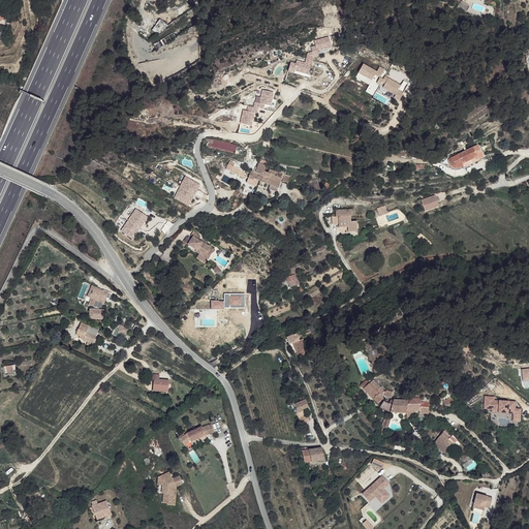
[(468,7),(459,5),(455,12),(466,16),(468,7)]
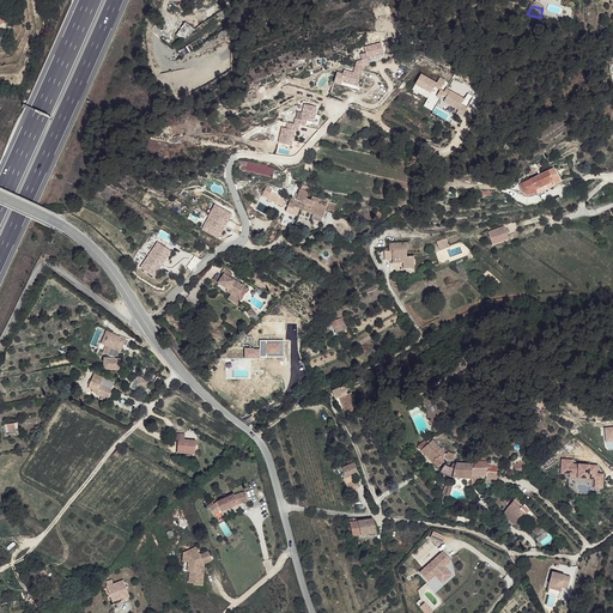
[(184,22),(176,35),(186,41),(194,28),(184,22)]
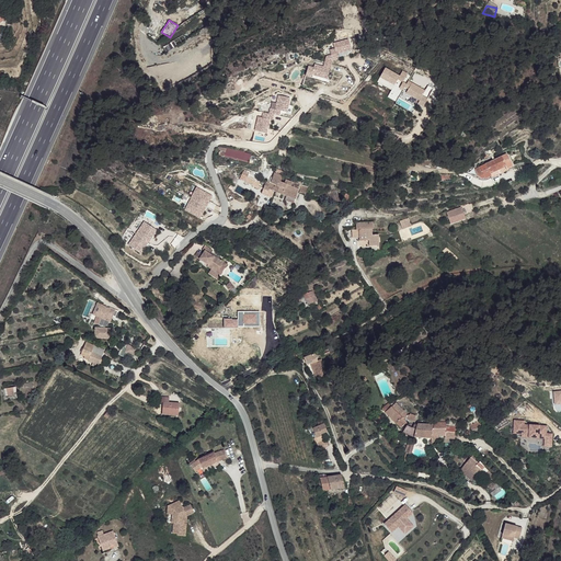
[(231,150),(221,148),(220,150),(222,151),(221,156),(233,159),(248,162),(251,163),(253,155),(231,150)]
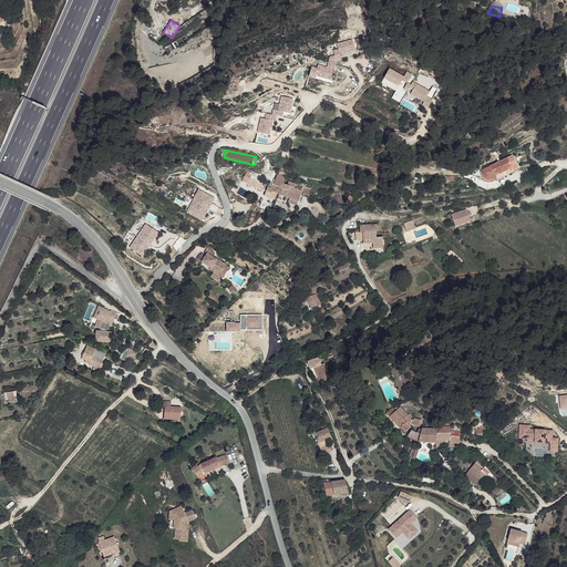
[(522,152),(507,158),(512,168),(516,166),(518,171),(528,165),(522,152)]
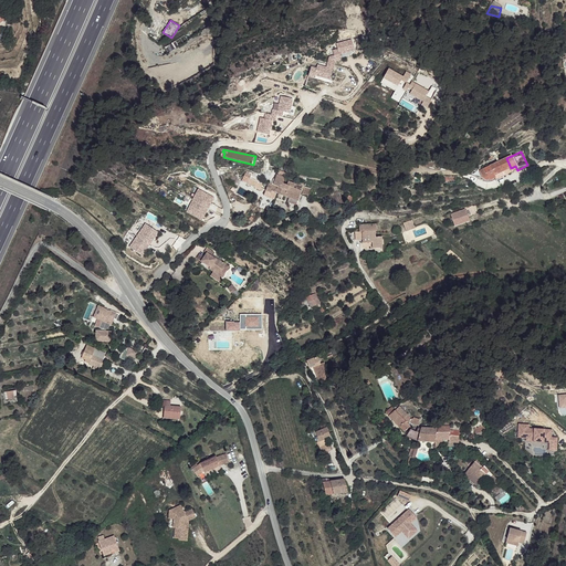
[(506,158),(492,166),(500,179),(509,175),(506,170),(511,168),(506,158)]
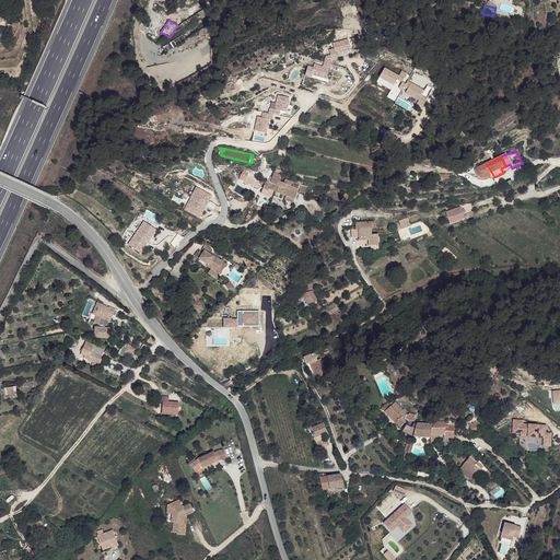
[(249,172),(244,170),(241,179),(257,189),(259,183),(257,182),(248,176),(249,172)]
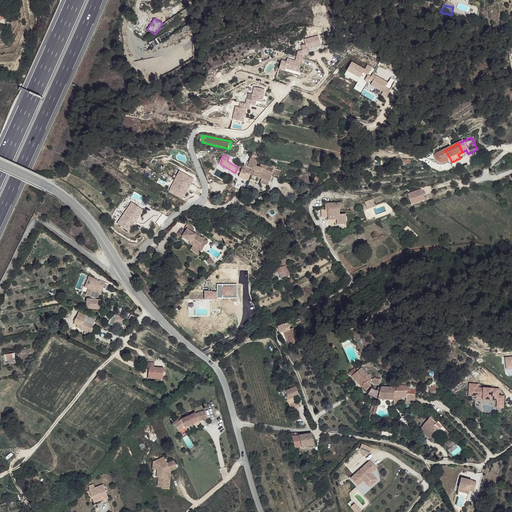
[(236,163),(228,157),(227,161),(235,166),(236,163)]
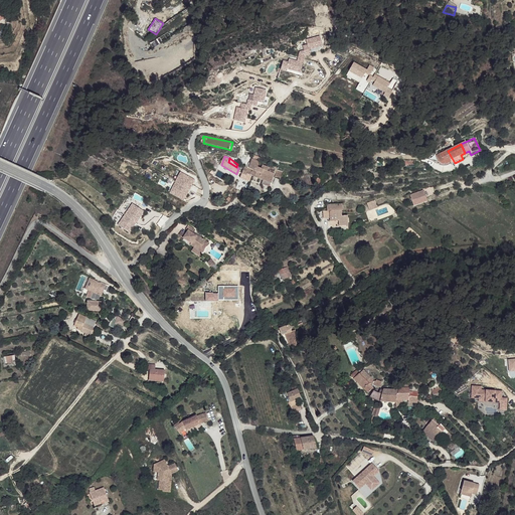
[(242,171),(240,178),(249,181),(252,176),(256,167),(259,167),(260,161),(252,159),(249,169),(242,167),(240,171),(242,171)]
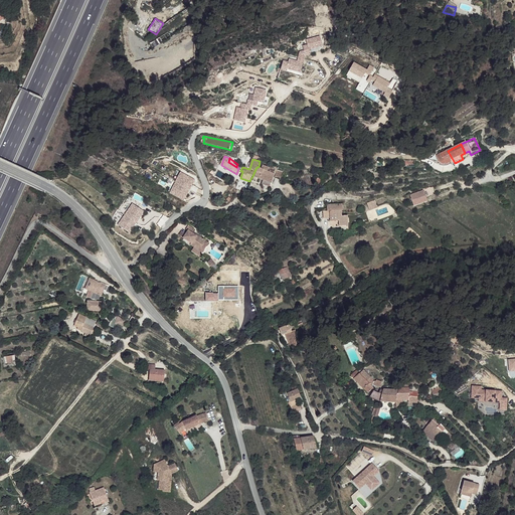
[(259,167),(256,167),(252,176),(255,177),(272,183),(275,174),(268,171),(270,167),(263,165),(262,169),(259,167)]
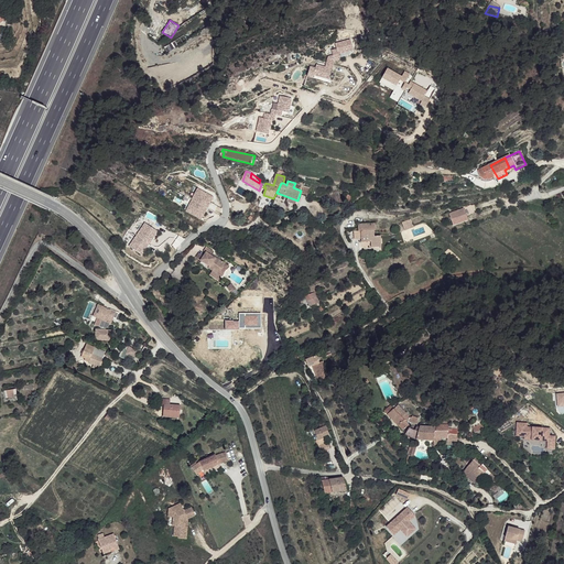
[(461,208),(445,214),(449,225),(464,219),(461,208)]
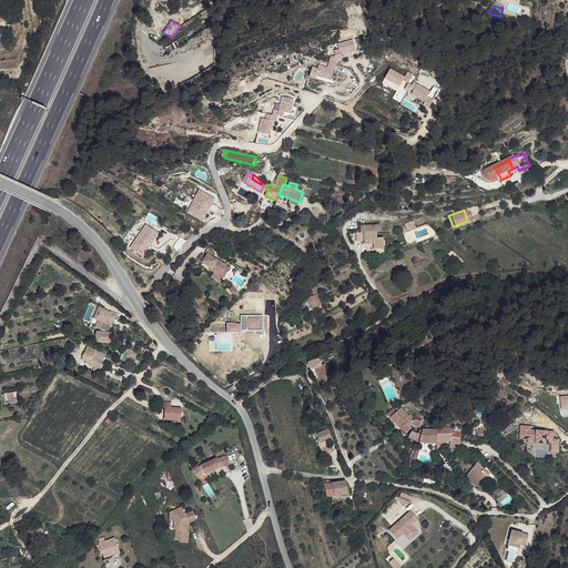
[(381,226),(363,226),(363,233),(366,233),(366,241),(366,244),(377,244),(377,249),(386,249),(386,239),(379,239),(378,233),(381,233),(381,226)]
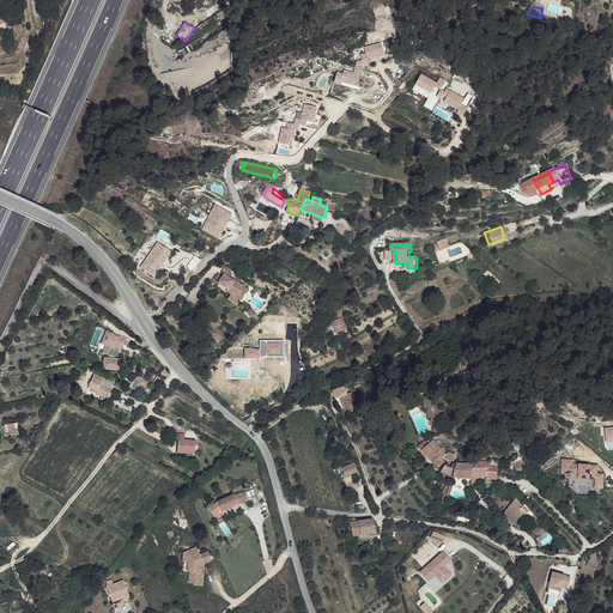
[(456,247),(447,248),(448,256),(457,255),(456,247)]
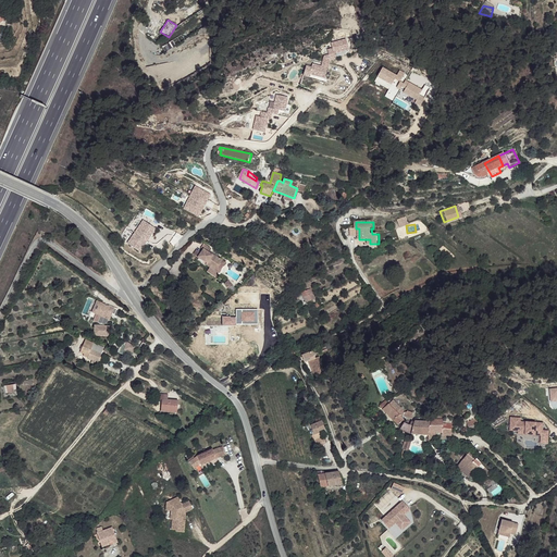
[(201,254),(198,258),(207,263),(206,265),(209,269),(211,267),(215,270),(222,261),(212,255),(211,257),(207,254),(209,251),(210,248),(203,244),(200,248),(203,249),(201,254)]
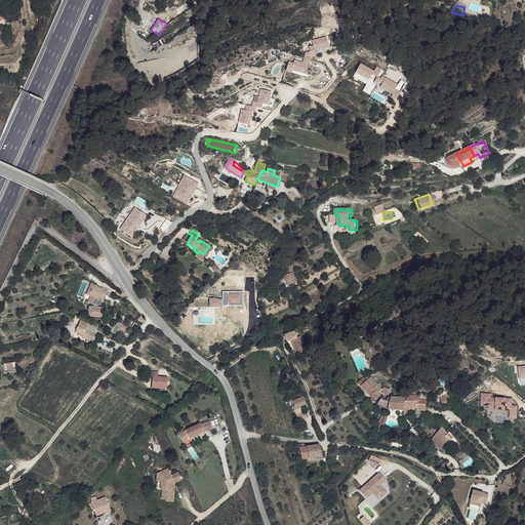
[(294,277),(286,280),(288,283),(289,286),(296,282),(294,277)]
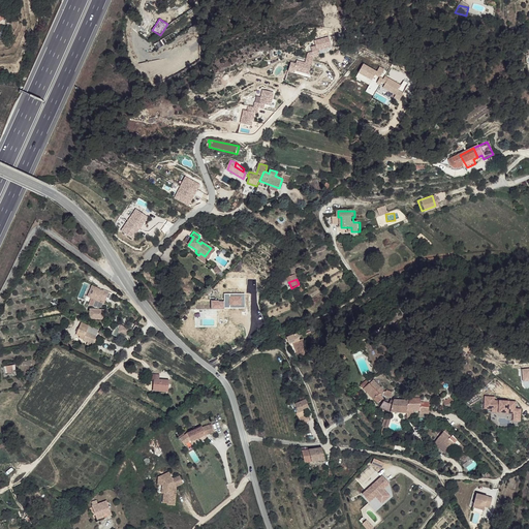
[(105,291),(97,287),(92,298),(99,300),(96,305),(95,306),(94,309),(91,309),(90,318),(104,319),(104,310),(100,310),(100,307),(101,307),(102,302),(104,303),(107,297),(103,296),(105,291)]
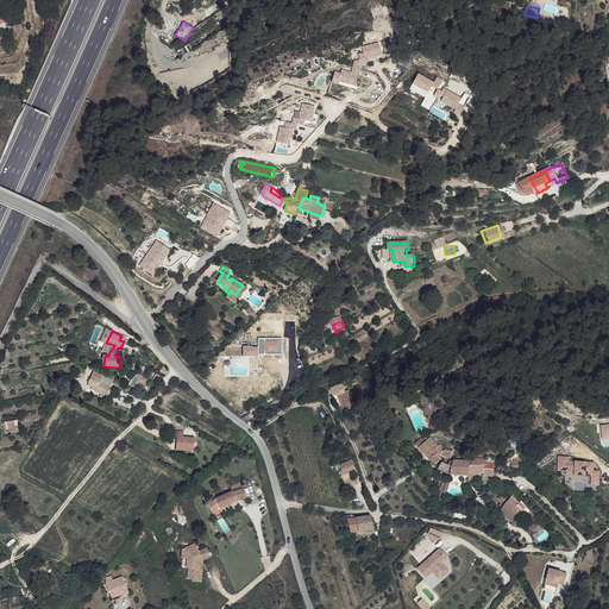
[(114,381),(94,371),(88,384),(93,385),(93,388),(102,393),(107,395),(114,381)]
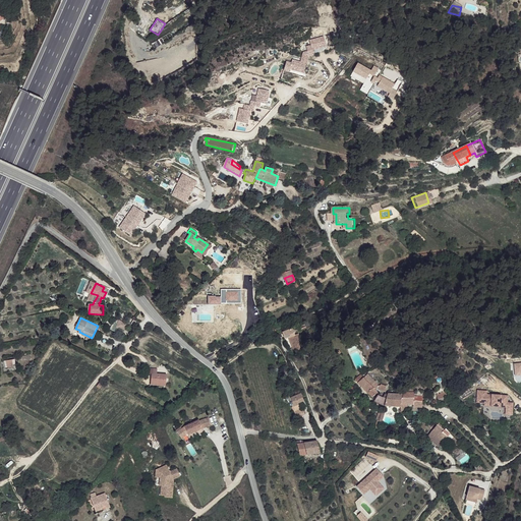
[(124,329),(125,322),(117,321),(117,329),(124,329)]
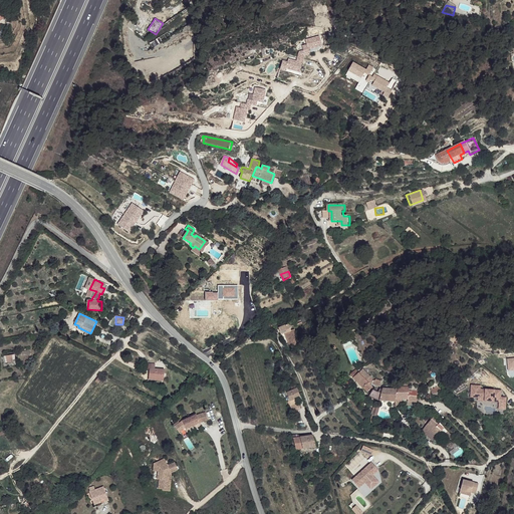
[(287,323),(279,327),(281,334),(285,332),(291,330),(287,323)]
